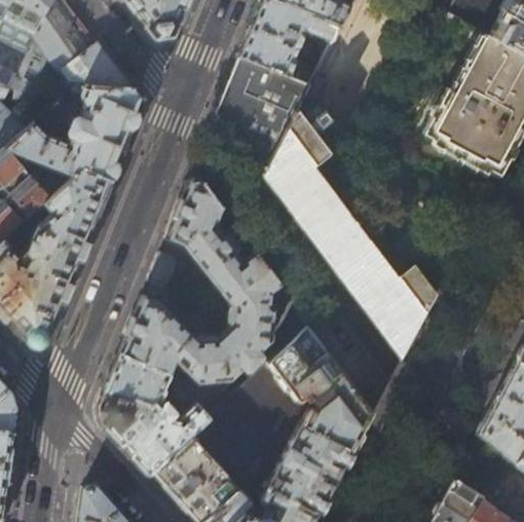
[(84,87),(132,91),(97,45),(62,0),(0,0),(0,97),(5,97),(13,102),(34,103),(49,56),(74,88),(76,86),(84,87)]
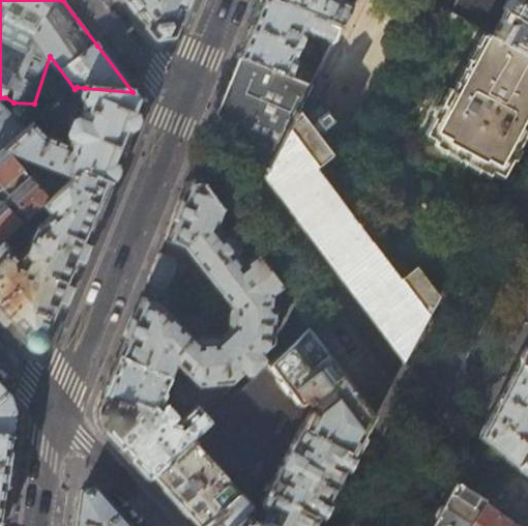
[(127,0),(129,1),(157,38),(173,36),(182,12),(186,0),(127,0)]
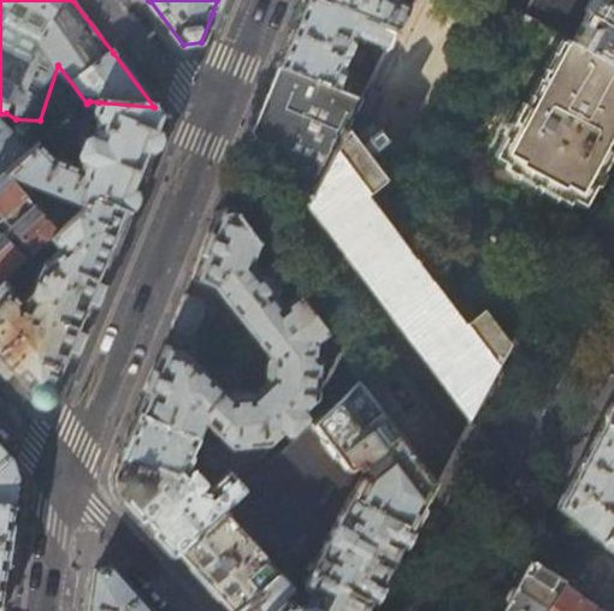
[(390,53),(401,33),(318,0),(308,0),(296,31),(281,70),(365,101),(369,93),(384,64),(375,59),(364,79),(346,72),(359,41),(365,42),(362,47),(372,51),(373,47),(390,53)]
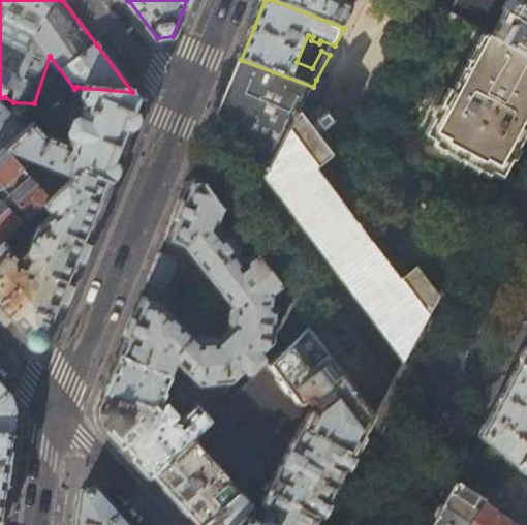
[(273,0),(344,28),(354,8),(339,0),(336,0),(326,3),(327,0),(273,0)]
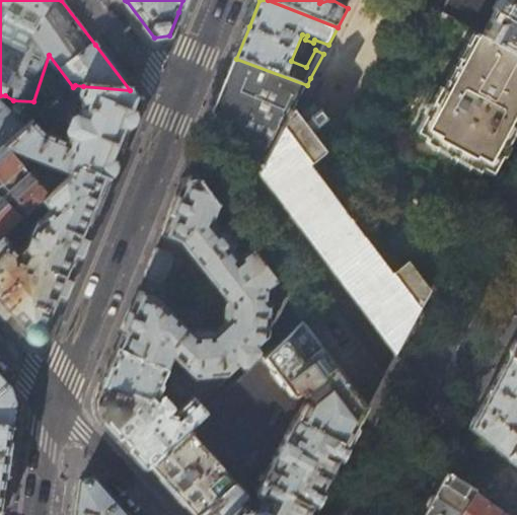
[(446,0),(423,0),(421,4),(444,15),(449,2),(446,0)]
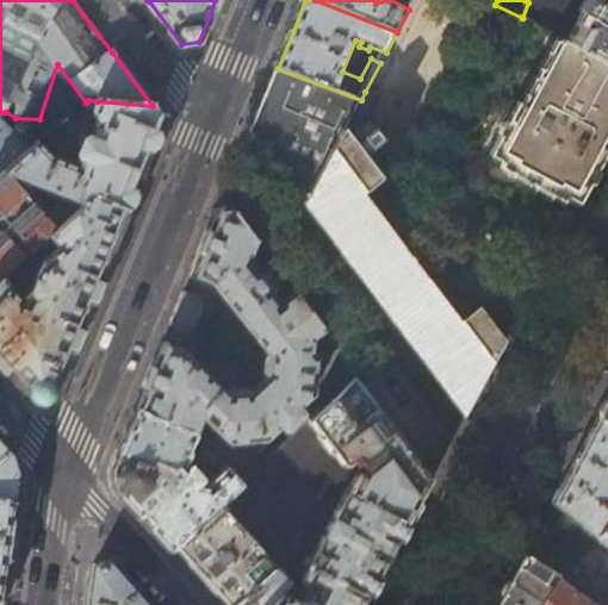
[(607,0),(591,0),(569,43),(607,64),(607,0)]
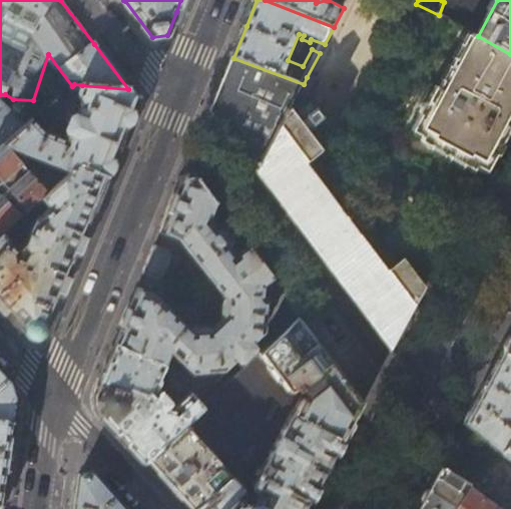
[(510,54),(478,36),(439,15),(369,149),(389,172),(467,213),(510,131),(510,54)]
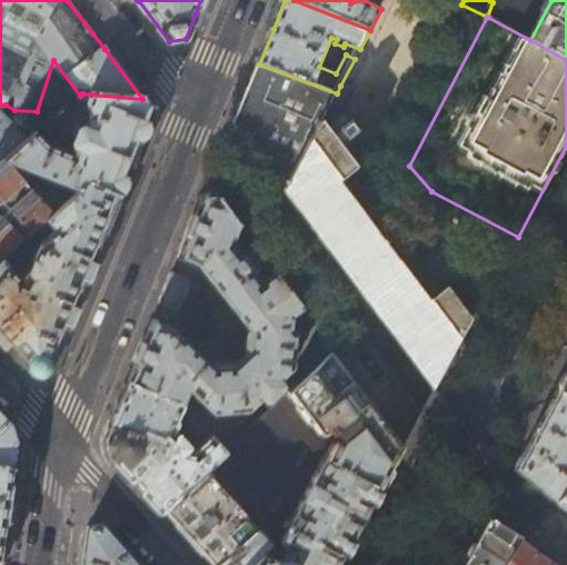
[(337,93),(259,65),(246,97),(234,126),(247,144),(437,390),(455,356),(473,321),(450,290),(434,303),(342,184),(357,171),(322,127),(326,121),(336,127),(354,93),(340,86),(337,93)]
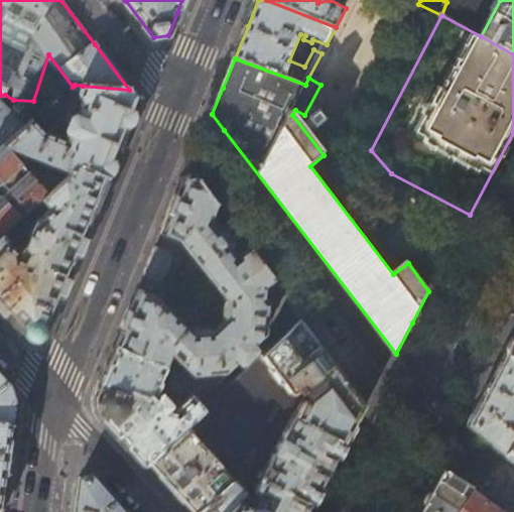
[(140,104),(129,90),(83,86),(79,97),(83,105),(76,119),(74,119),(71,120),(66,132),(67,134),(69,135),(66,143),(44,134),(32,123),(25,129),(6,146),(75,174),(82,168),(109,180),(125,142),(140,104)]
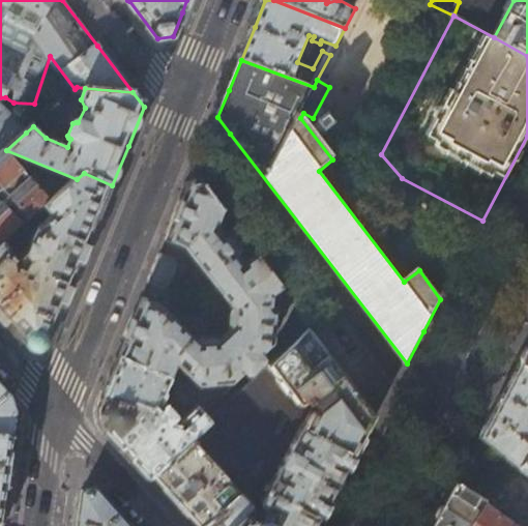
[(0,249),(4,245),(13,238),(27,226),(45,209),(77,179),(6,150),(26,133),(4,111),(0,110),(0,249)]
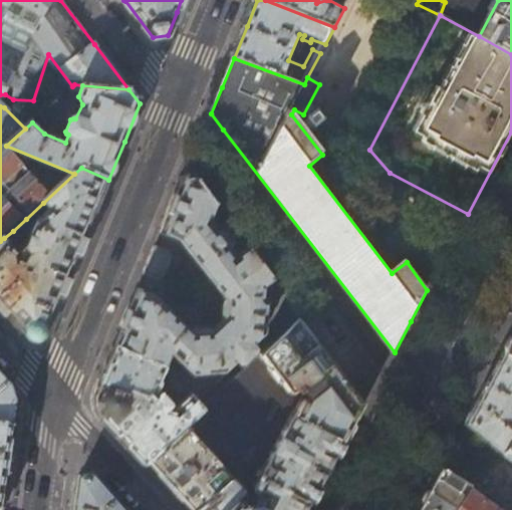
[(325,112),(310,123),(319,137),(334,125),(325,112)]
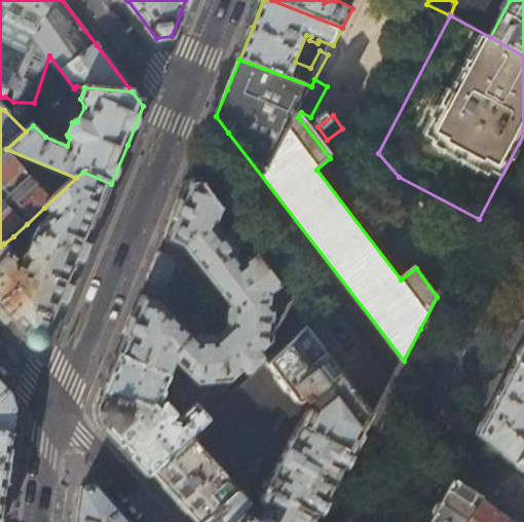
[(83,172),(76,178),(44,208),(51,216),(36,230),(28,254),(20,260),(4,244),(0,247),(0,314),(31,348),(45,345),(53,326),(96,221),(111,184),(83,172)]
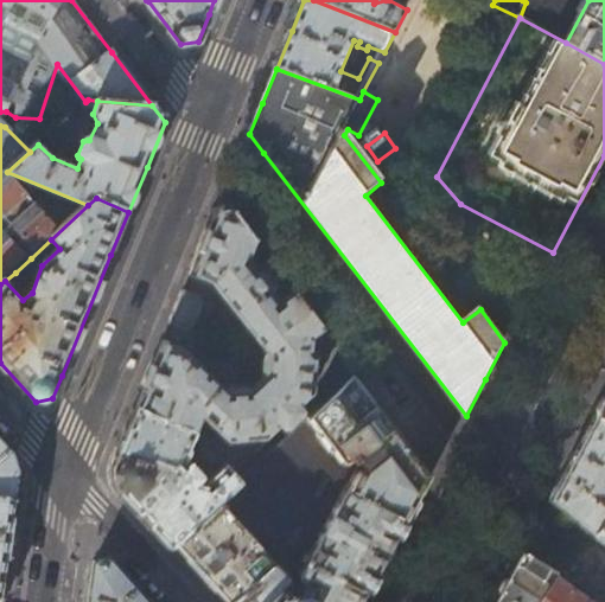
[(152,376),(138,410),(197,433),(205,420),(230,444),(269,437),(281,427),(282,427),(285,428),(288,429),(306,411),(306,409),(303,407),(317,392),(319,358),(314,351),(316,339),(325,332),(295,293),(279,306),(271,294),(275,289),(261,270),(256,274),(249,264),(258,244),(234,212),(217,212),(205,242),(191,279),(215,283),(269,354),(266,357),(266,375),(269,378),(253,392),(248,386),(233,392),(230,395),(185,353),(164,345),(152,376)]
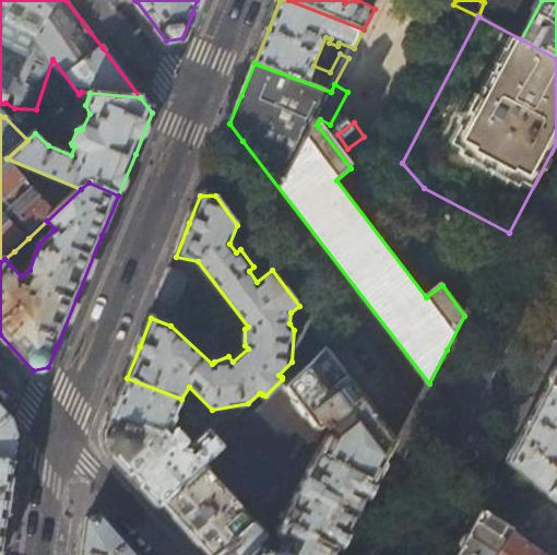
[(28,238),(14,251),(19,256),(33,243),(28,238)]
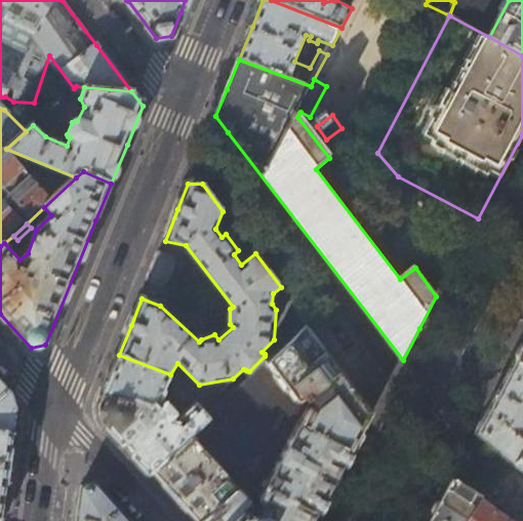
[(159,255),(148,283),(164,289),(167,287),(176,266),(175,261),(159,255)]
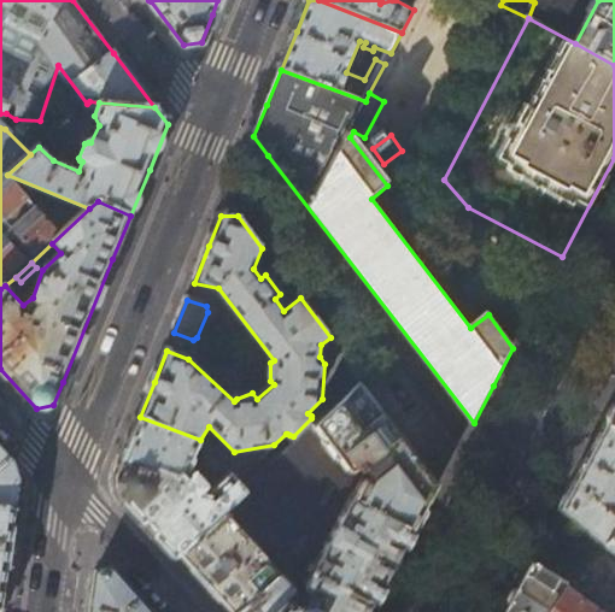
[(359,383),(314,428),(346,470),(347,471),(349,472),(351,472),(353,471),(358,469),(359,470),(361,470),(362,470),(365,466),(373,476),(370,480),(369,480),(368,478),(364,480),(362,481),(353,496),(416,530),(432,500),(439,487),(359,383)]
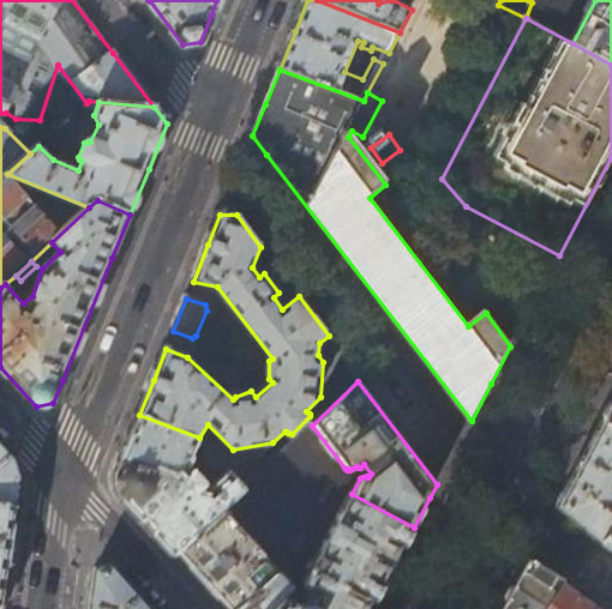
[(196,446),(199,438),(139,415),(135,424),(118,469),(114,476),(114,484),(117,492),(120,499),(124,505),(174,558),(179,554),(223,511),(245,490),(229,471),(225,476),(208,492),(203,489),(208,483),(201,474),(196,472),(192,475),(187,468),(196,446)]
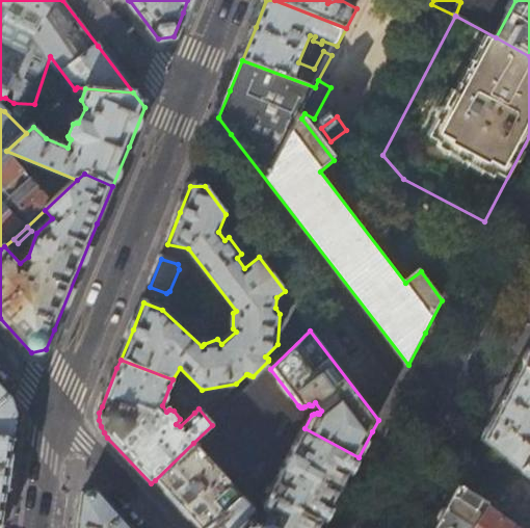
[(529,369),(523,366),(504,401),(483,440),(522,471),(529,459),(529,369)]
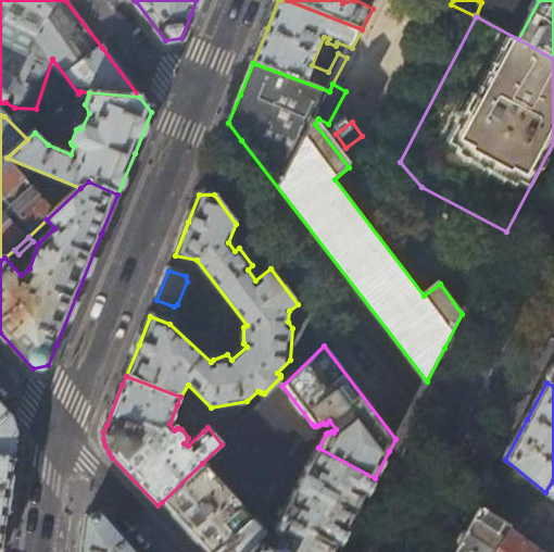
[(180,397),(177,404),(184,411),(184,413),(194,426),(198,426),(203,431),(208,427),(197,416),(181,398),(180,397)]
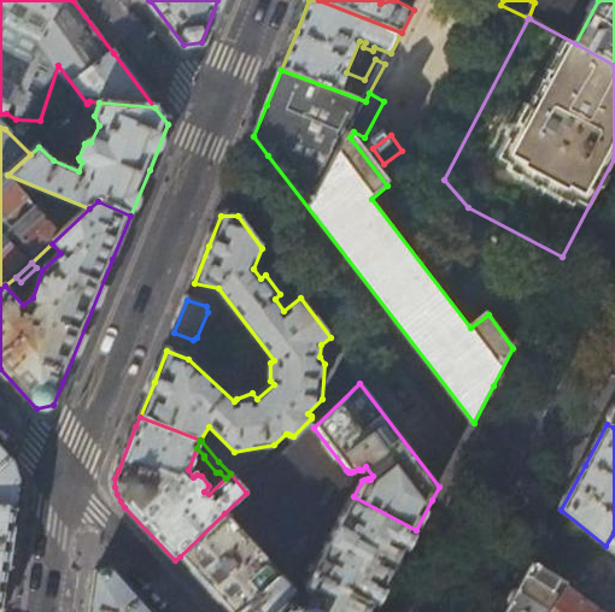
[(0,458),(0,521),(16,524),(19,499),(21,493),(16,475),(0,458)]
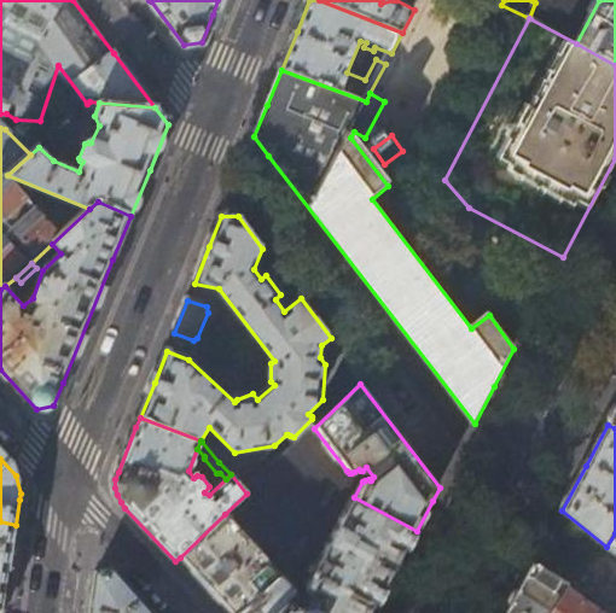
[(354,497),(314,571),(376,606),(383,593),(417,531),(354,497)]
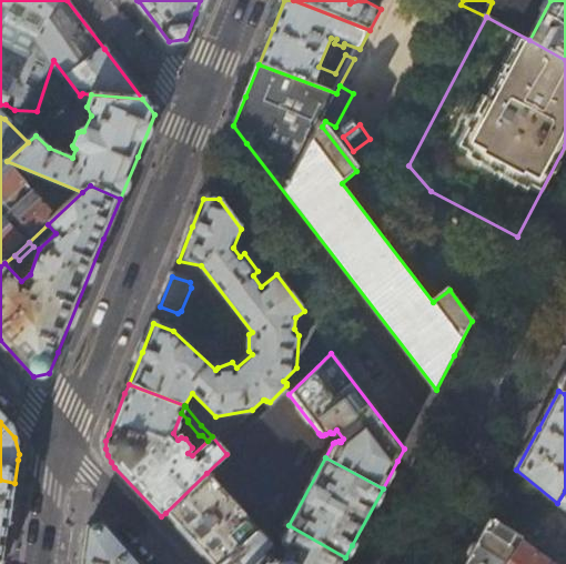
[(223,563),(259,530),(206,473),(165,513),(187,536),(212,563),(223,563)]
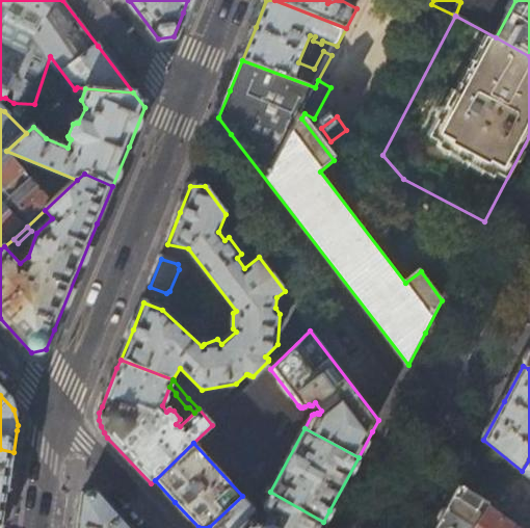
[(3,527),(8,494),(14,452),(0,449),(0,527),(3,527)]
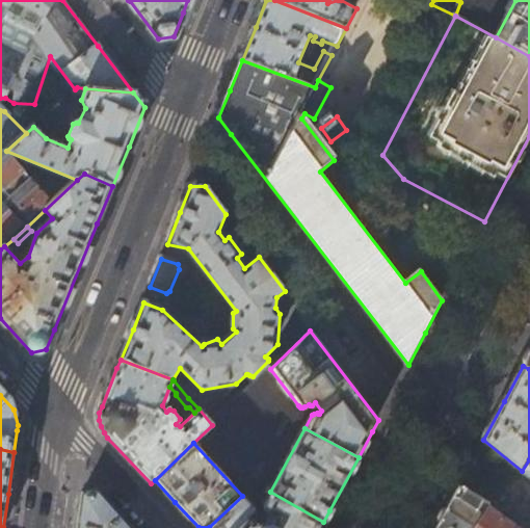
[(444,515),(436,527),(517,527),(489,509),(465,490),(462,491),(457,487),(444,515)]
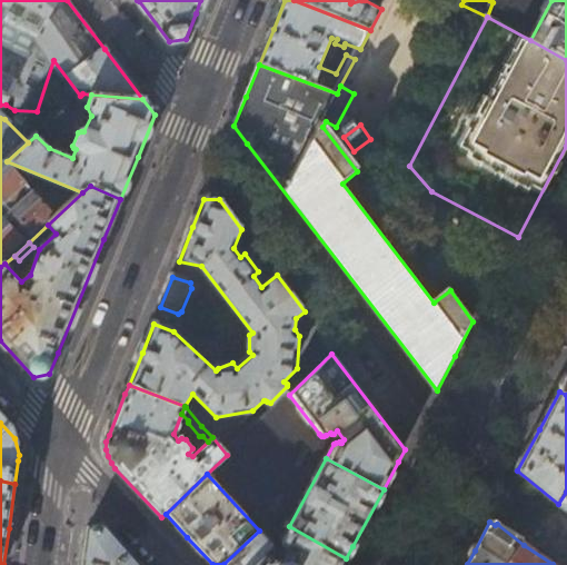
[(270,543),(259,531),(224,564),(342,564),(346,558),(289,526),(280,543),(280,545),(281,546),(284,548),(289,551),(284,562),(272,563),(265,554),(270,549),(270,547),(271,546),(270,543)]
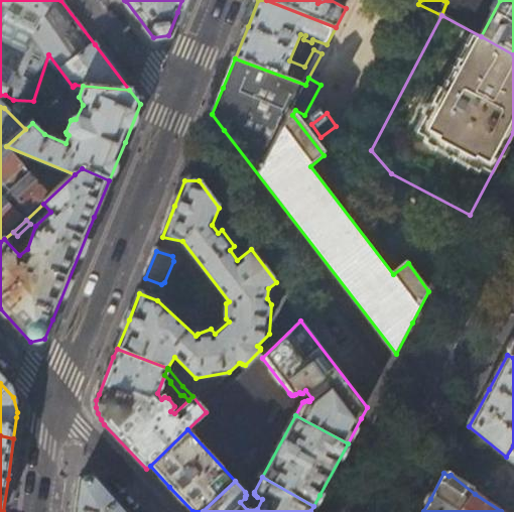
[(117,511),(93,485),(77,489),(74,511),(117,511)]
